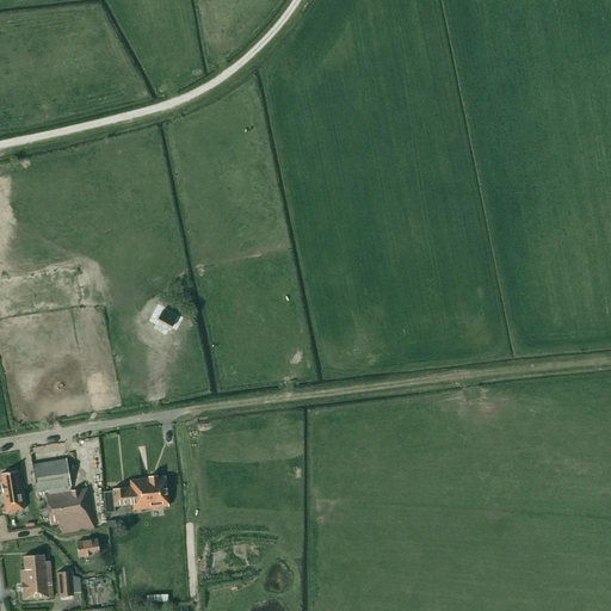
[(61,534),(71,531),(94,526),(86,488),(69,491),(68,486),(71,486),(65,460),(31,467),(36,493),(44,492),(51,525),(59,523),(61,534)]
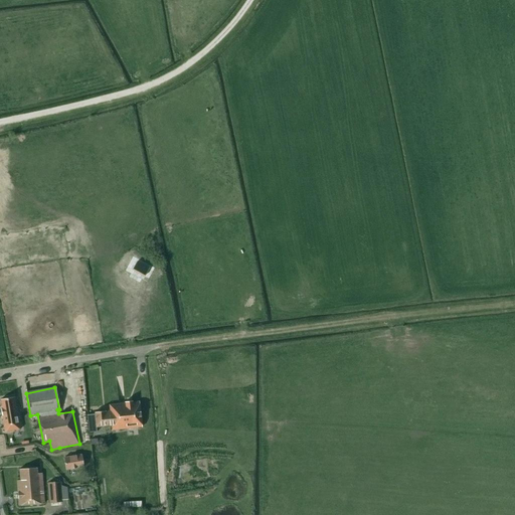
[(2,406),(0,406),(5,432),(20,430),(17,407),(15,407),(14,397),(1,399),(2,406)]
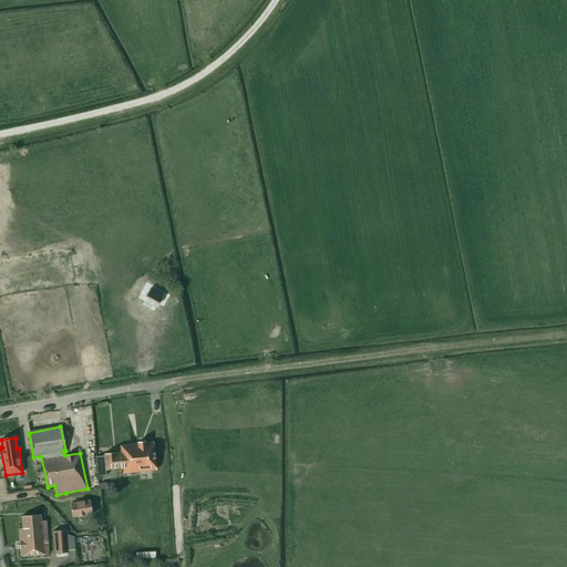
[(104,454),(104,457),(95,459),(96,477),(105,476),(105,471),(127,468),(129,473),(156,471),(154,444),(120,446),(121,452),(104,454)]
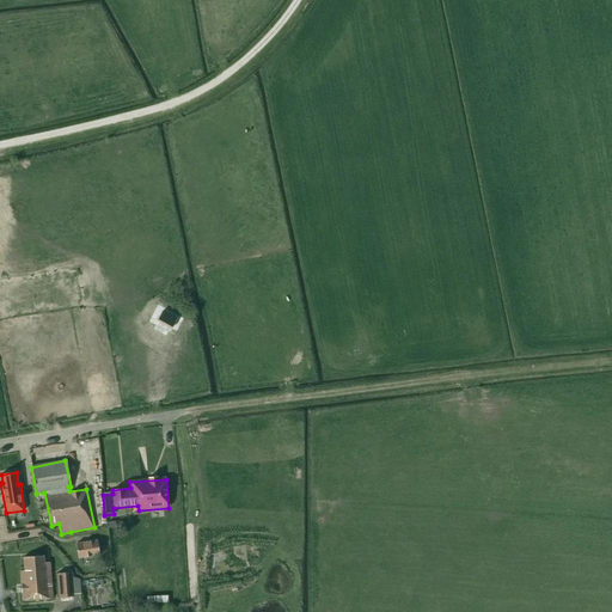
[(99,555),(97,540),(75,544),(78,558),(99,555)]
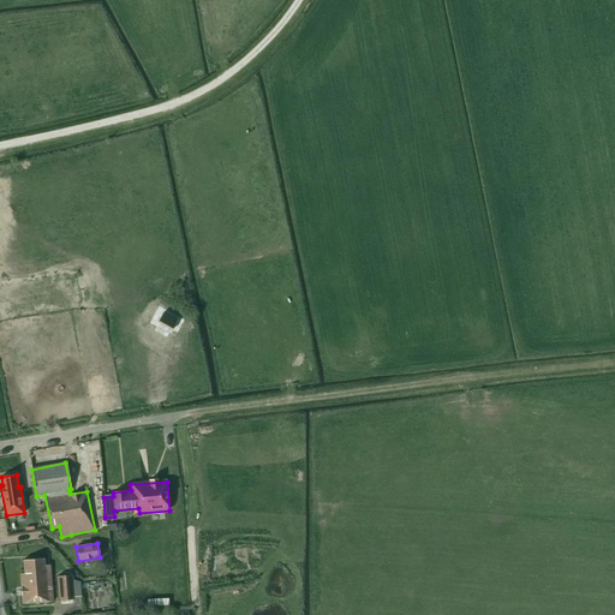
[(43,560),(22,561),(23,574),(19,575),(22,605),(52,603),(48,566),(43,567),(43,560)]
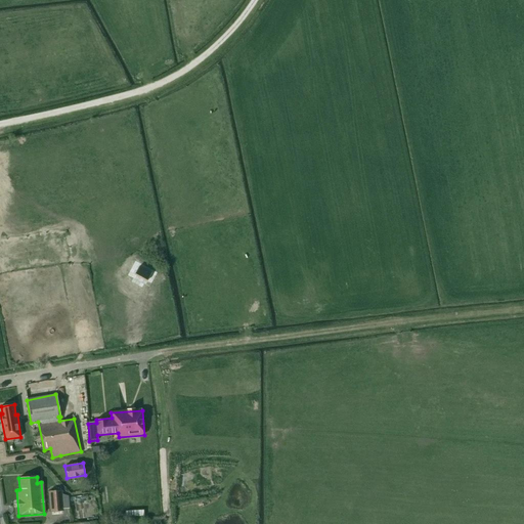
[(68,495),(60,493),(60,491),(48,492),(50,513),(62,512),(61,509),(69,508),(68,495)]
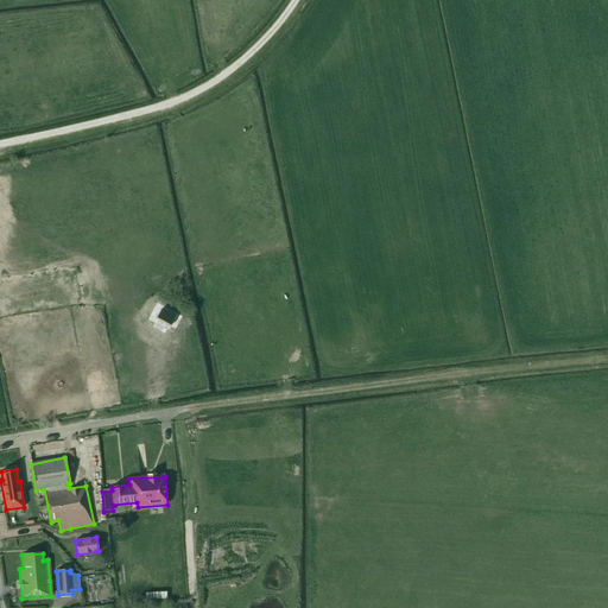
[(147,599),(168,597),(166,589),(147,589),(147,599)]
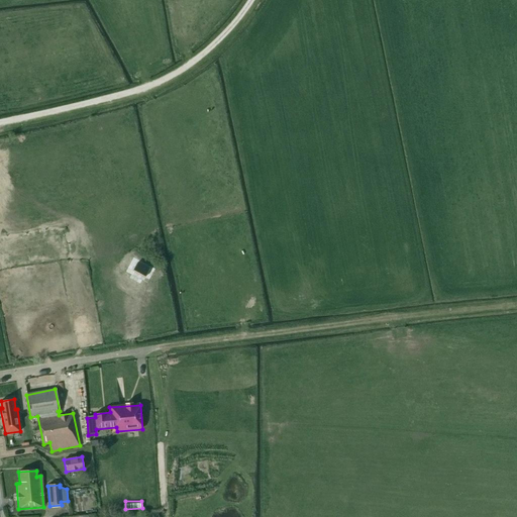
All buildings are outlined.
